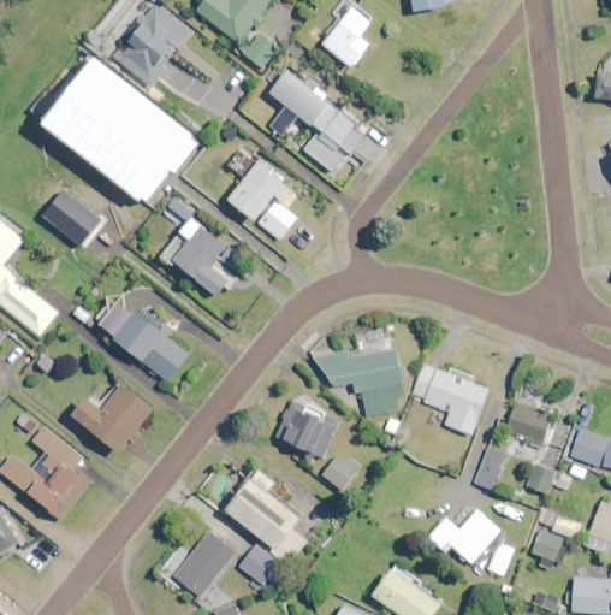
[(236,43),(250,24),(255,28),(265,16),(259,12),(267,0),(191,0),(188,5),(236,43)]
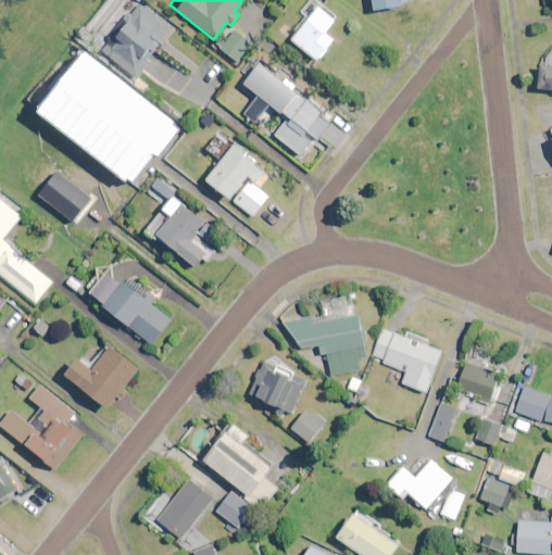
[(371,0),(373,10),(400,5),(399,0),(371,0)]
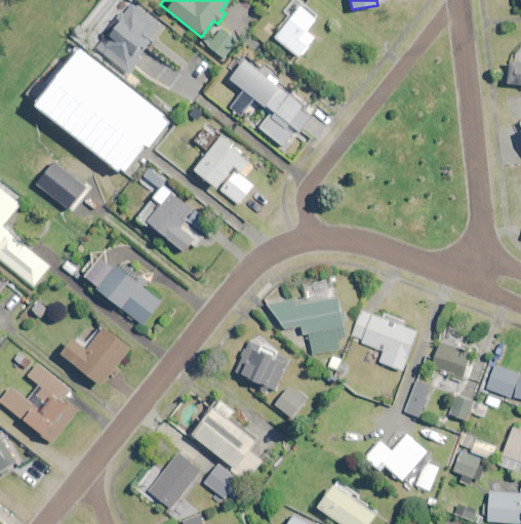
[(156,25),(127,3),(93,46),(128,73),(139,58),(134,54),(146,39),(151,43),(154,39),(149,35),(156,25)]
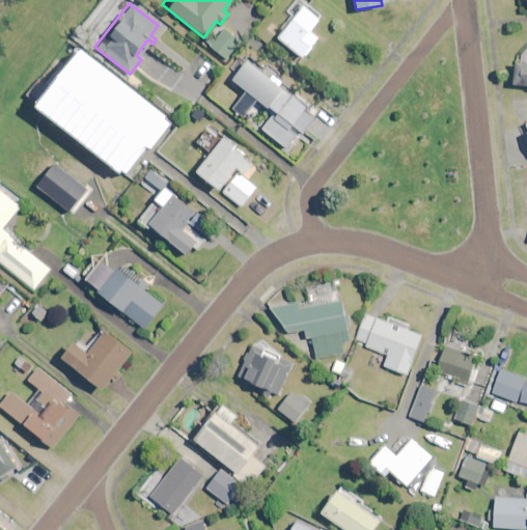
[(319,18),(303,5),(277,36),(302,57),(319,37),(309,30),(319,18)]
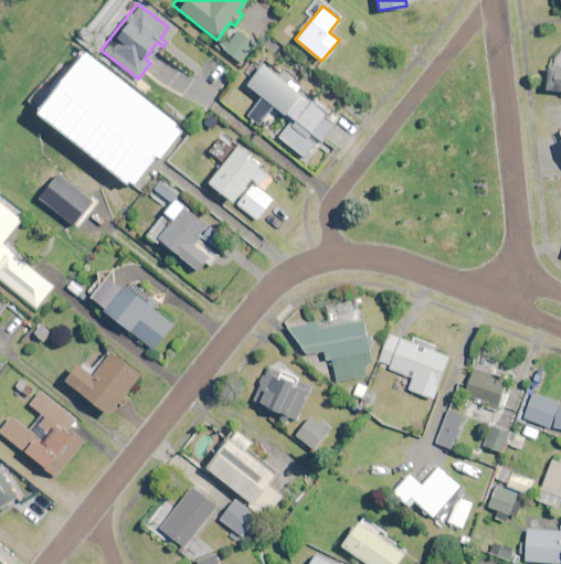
[(255,45),(235,30),(221,50),(241,65),(255,45)]
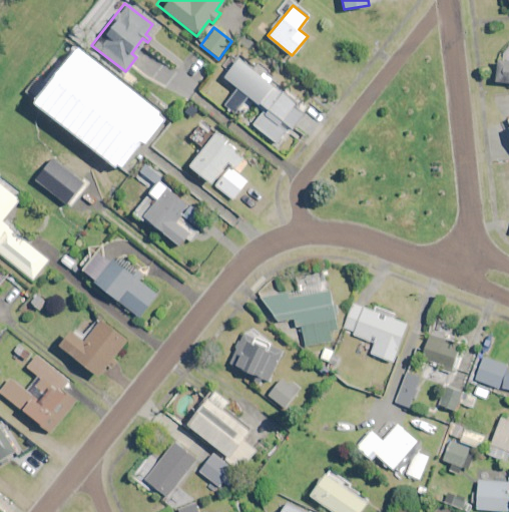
[(307,109),(234,58),(220,78),(236,88),(223,106),(234,114),(246,97),(266,110),(255,126),(277,142),(286,129),(300,138),(303,133),(294,126),(307,109)]
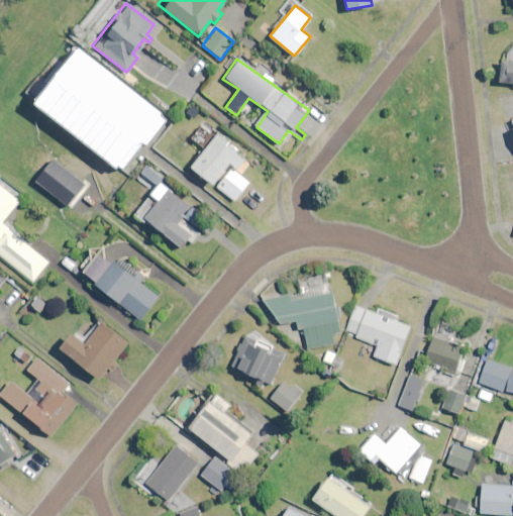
[(105,108),(92,100),(85,113),(80,110),(84,105),(102,81),(76,61),(65,75),(62,73),(42,100),(72,122),(104,139),(109,130),(118,135),(122,127),(143,137),(155,115),(112,94),(105,108)]
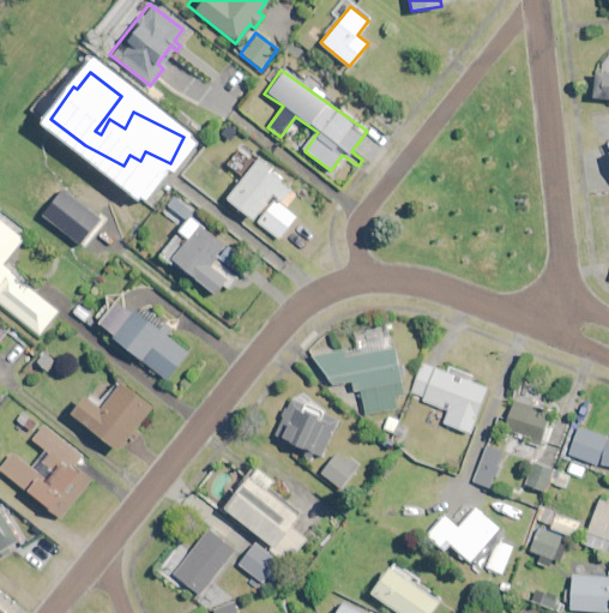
[(594,98),(608,100),(608,73),(596,72),(594,98)]
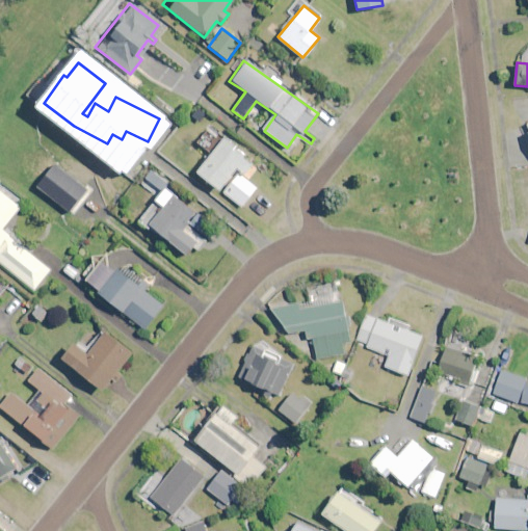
[(209,128),(199,142),(212,152),(198,170),(220,187),(236,167),(244,174),(254,161),(209,128)]
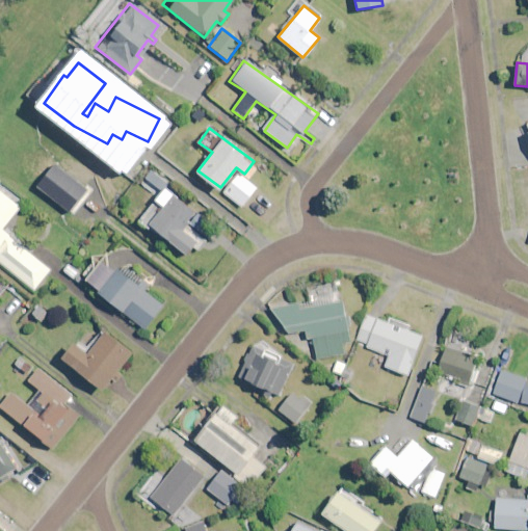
[(199,250),(206,241),(189,229),(185,235),(179,230),(193,212),(163,189),(166,184),(151,171),(139,186),(154,197),(139,217),(186,254),(192,245),(199,250)]
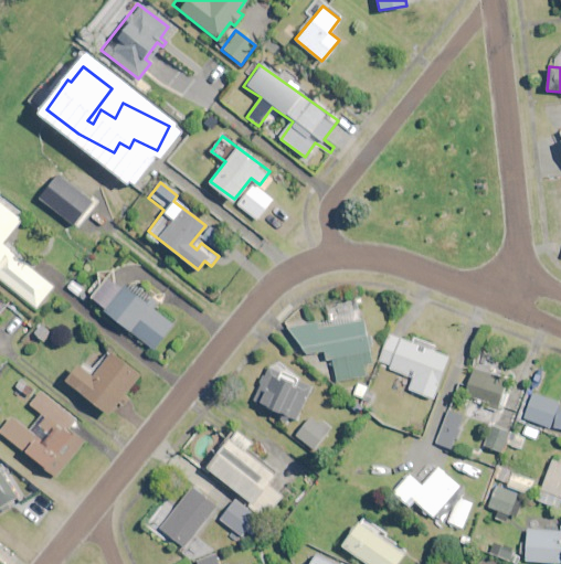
[(272,200),(253,184),(237,204),(255,219),(272,200)]
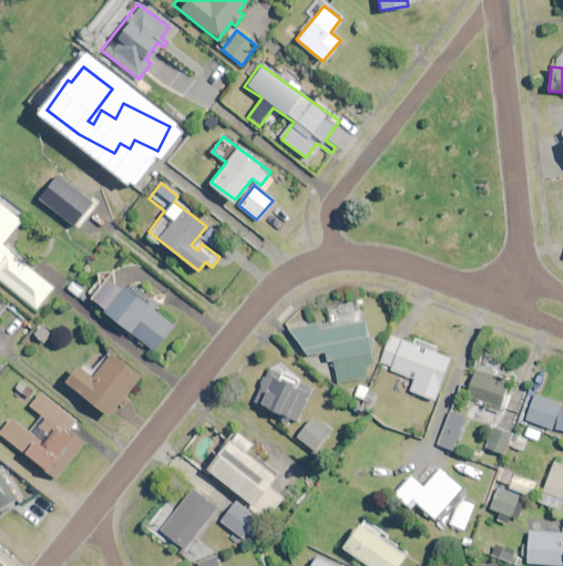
[(19,220),(0,205),(0,279),(37,308),(53,286),(0,245),(19,220)]
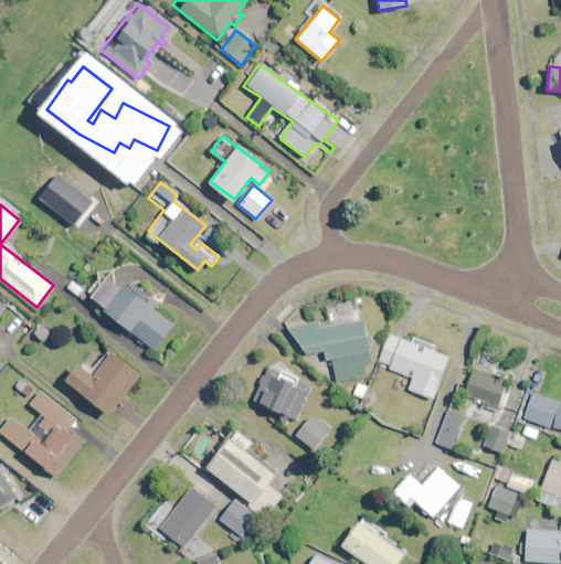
[(209,227),(201,236),(221,254),(230,245),(209,227)]
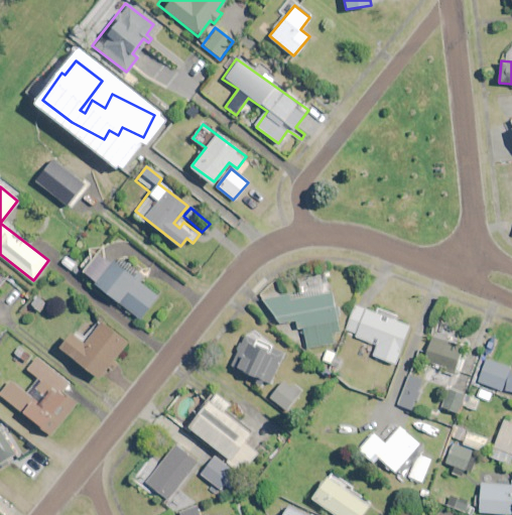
[(103,259),(103,248),(89,249),(89,261),(80,273),(95,284),(94,285),(140,318),(157,294),(112,261),(110,264),(103,259)]
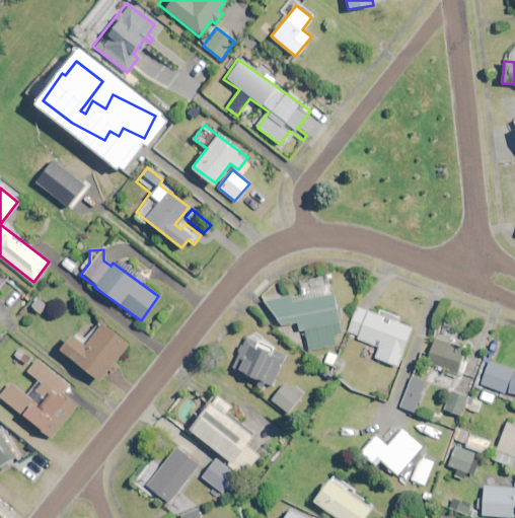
[(306,295),(268,302),(283,324),(303,321),(308,350),(337,345),(335,335),(340,334),(333,291),(325,292),(322,275),(303,279),(306,295)]
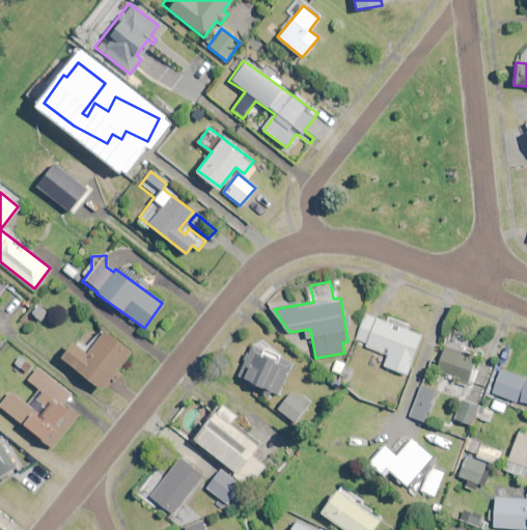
[(420,335),(364,313),(353,342),(386,354),(382,365),(406,374),(420,335)]
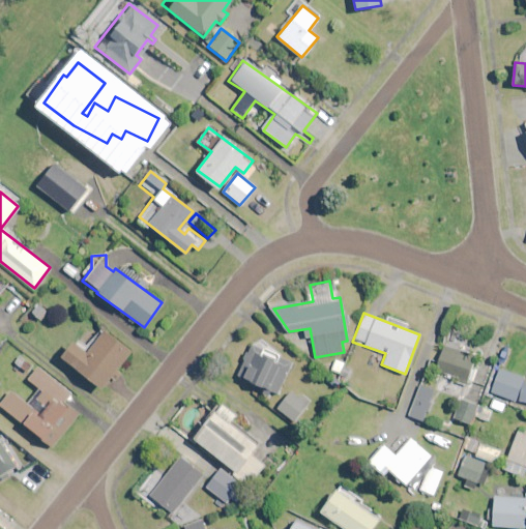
[(130,352),(104,330),(87,353),(74,343),(62,357),(101,388),(130,352)]
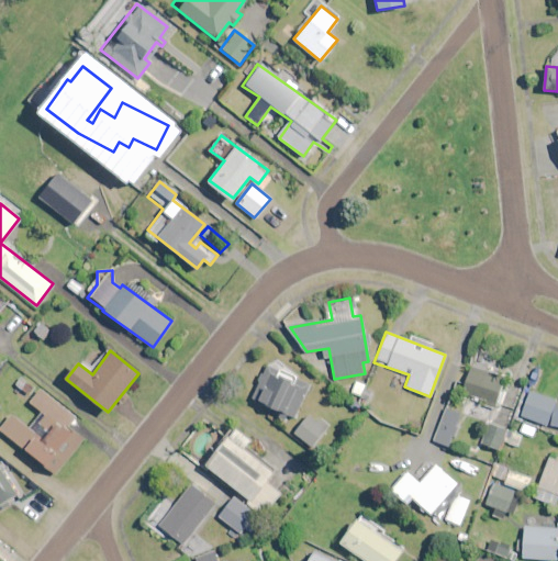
[(475,366),(464,391),(501,406),(511,380),(475,366)]
